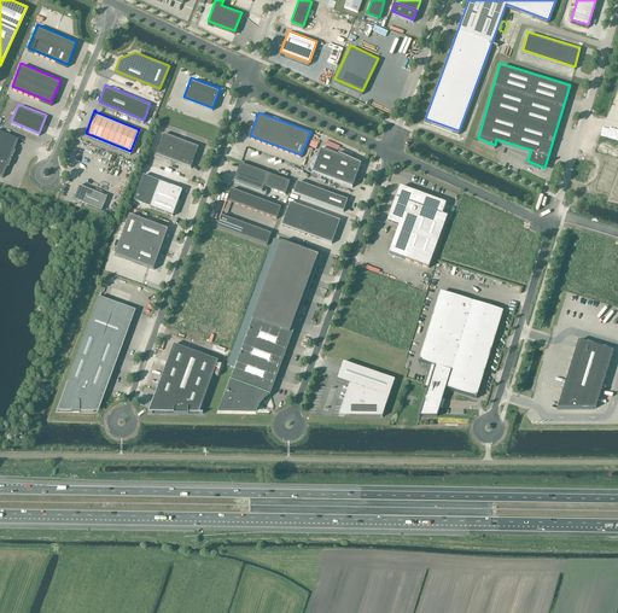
[(0,128),(0,173),(3,174),(7,163),(11,157),(10,156),(11,153),(12,155),(15,147),(13,147),(18,136),(0,128)]
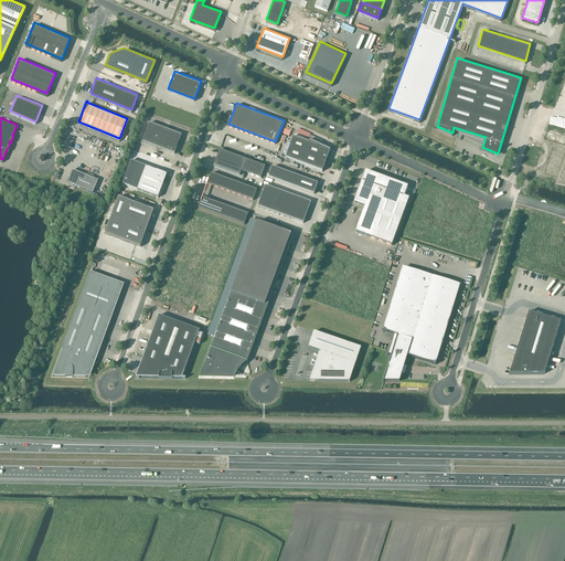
[(181,131),(149,119),(142,138),(174,150),(181,131)]
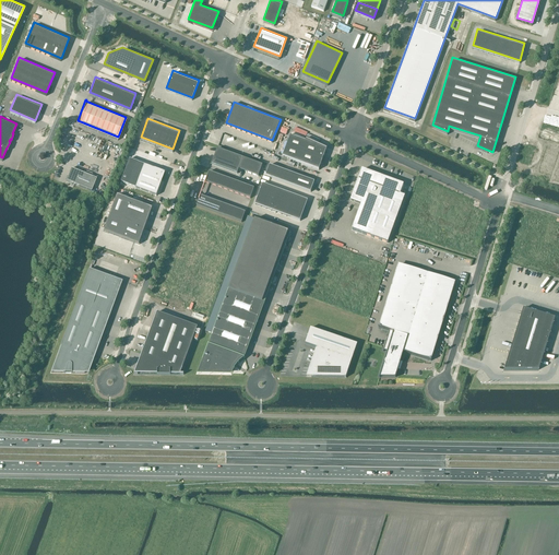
[(82,140),(84,132),(81,131),(74,148),(80,150),(84,141),(82,140)]
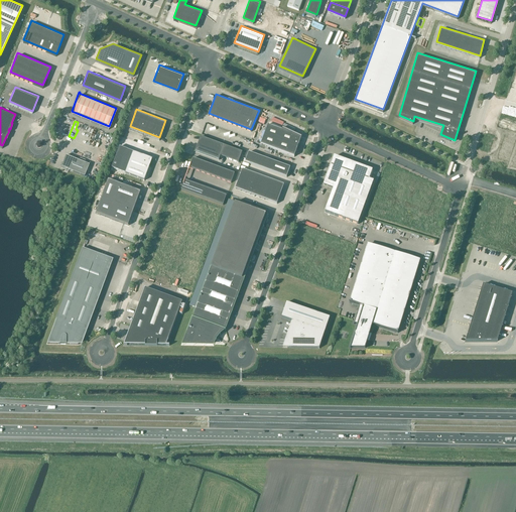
[(282,127),(268,122),(261,141),(294,153),(301,134),(291,129),(283,125),(282,127)]
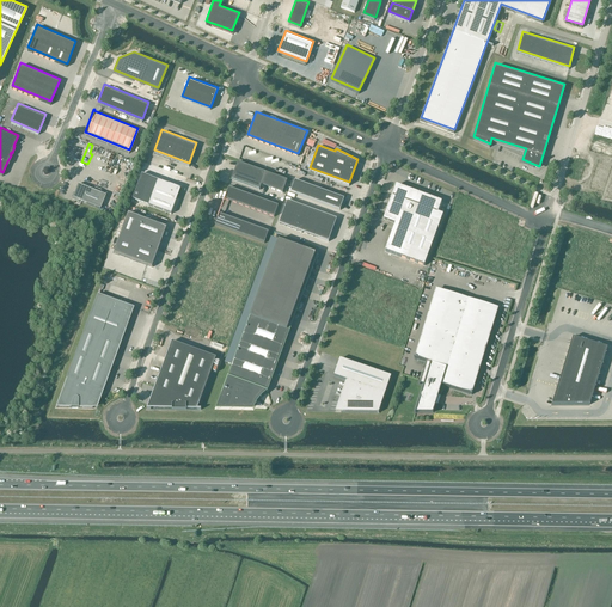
[(611,157),(606,155),(599,178),(610,182),(606,191),(611,192),(611,157)]
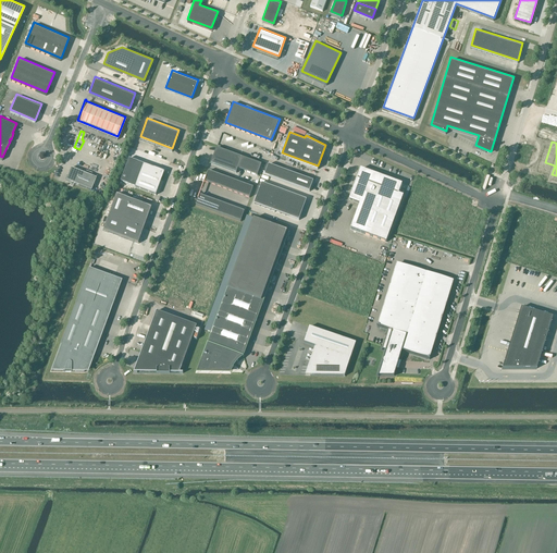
[(217,145),(211,160),(236,169),(238,166),(257,172),(261,161),(243,154),(217,145)]
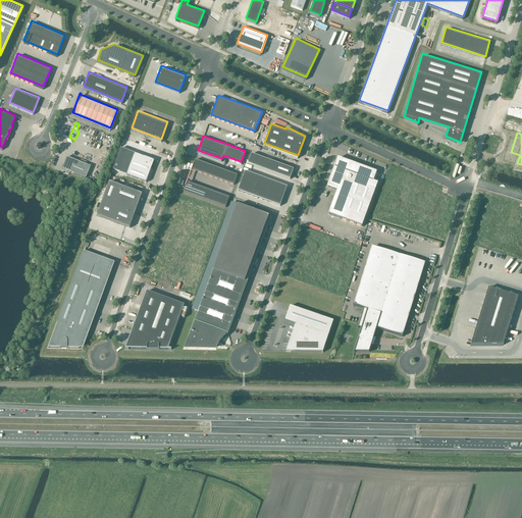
[(120,145),(112,167),(146,179),(152,165),(154,158),(154,157),(145,154),(120,145)]
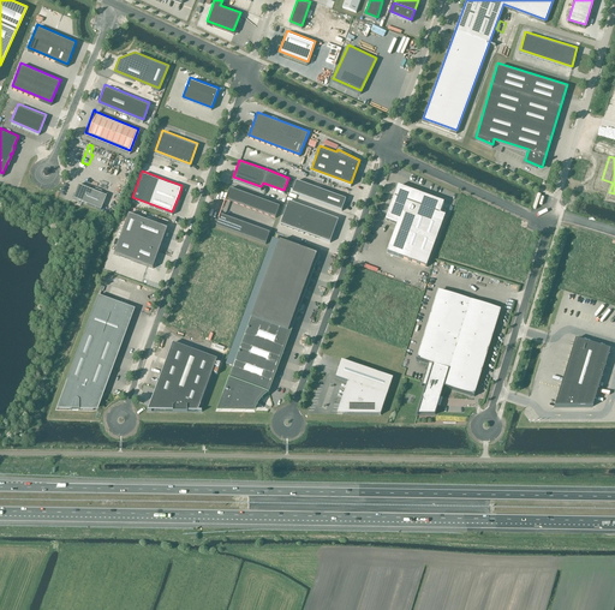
[(445,191),(400,174),(388,208),(399,213),(388,240),(428,255),(447,204),(441,202),(445,191)]
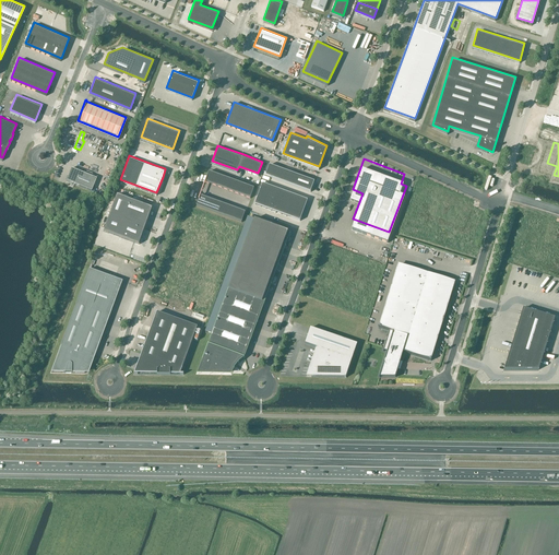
[(270,162),(265,172),(310,188),(314,178),(270,162)]
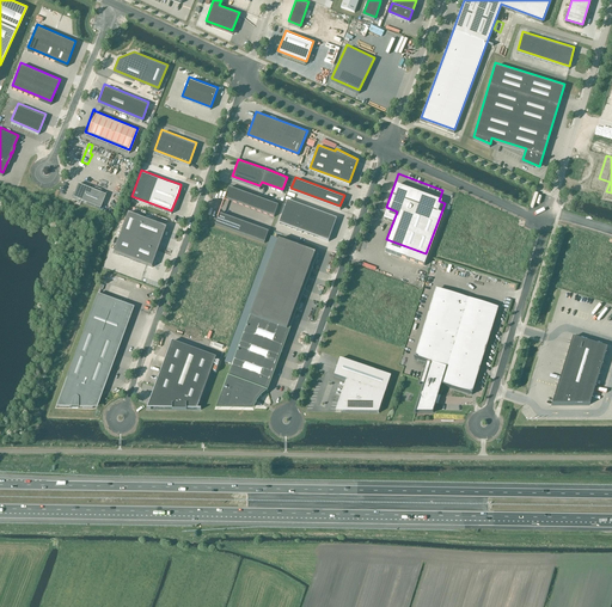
[(105,192),(78,181),(74,189),(73,189),(71,195),(77,197),(78,196),(99,204),(105,192)]
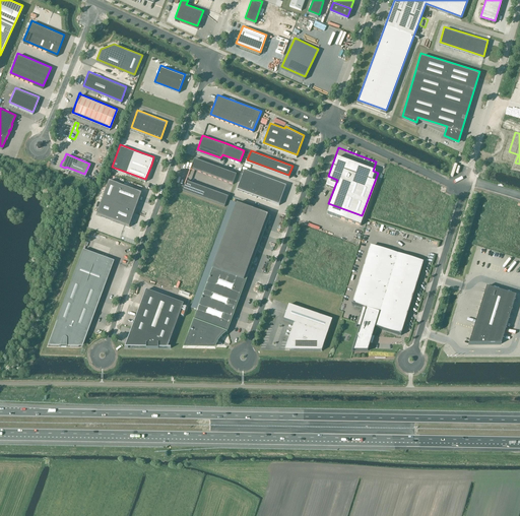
[(233,181),(237,172),(194,156),(192,162),(191,166),(233,181)]
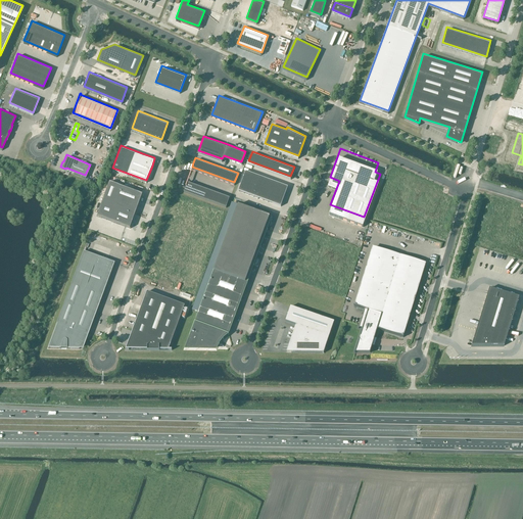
[(281,203),(288,184),(245,169),(238,188),(281,203)]
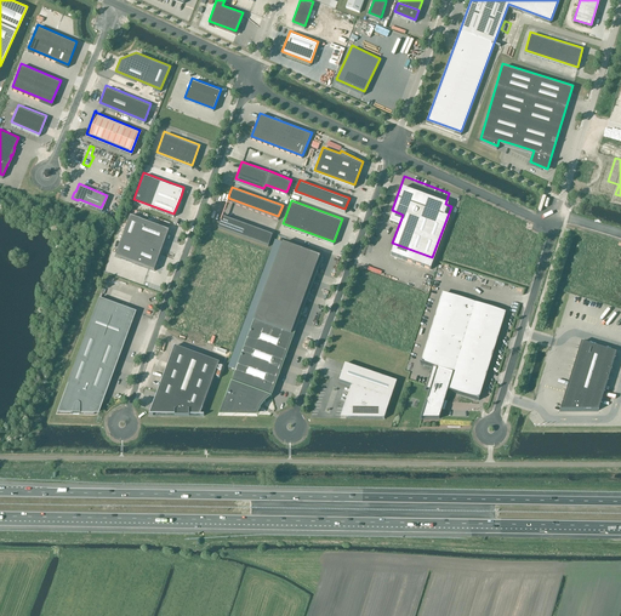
[(115,252),(154,267),(169,227),(130,212),(115,252)]
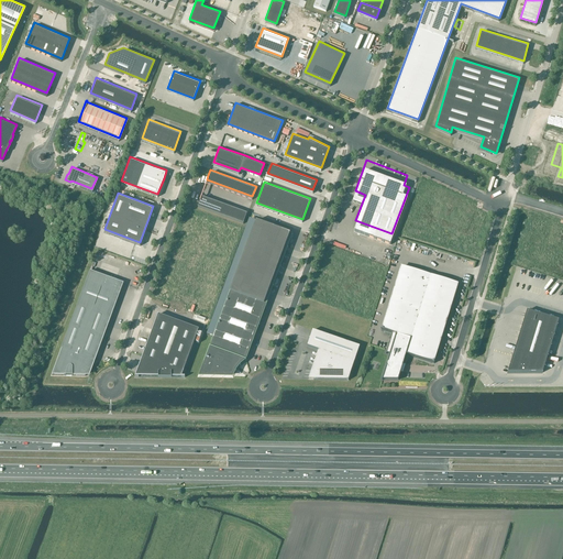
[(243,220),(247,210),(202,194),(201,193),(200,197),(198,204),(243,220)]
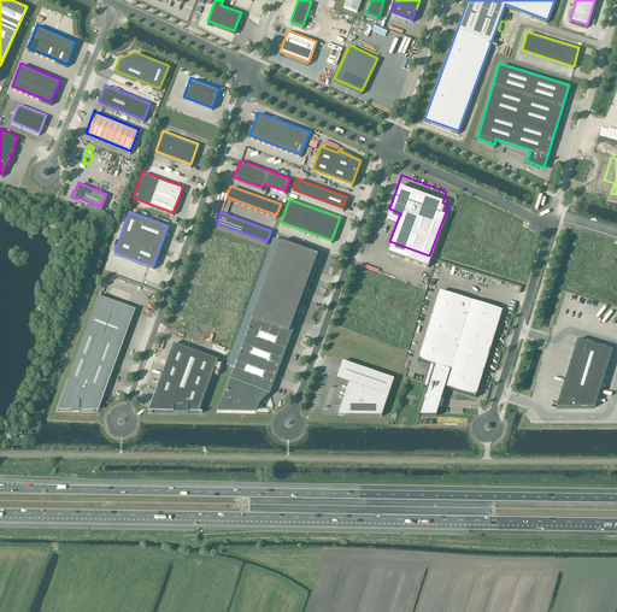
[(228,393),(223,406),(254,406),(254,405),(256,402),(257,401),(258,399),(259,398),(260,395),(262,394),(263,393),(265,392),(266,389),(268,389),(318,252),(281,237),(224,392),(228,393)]
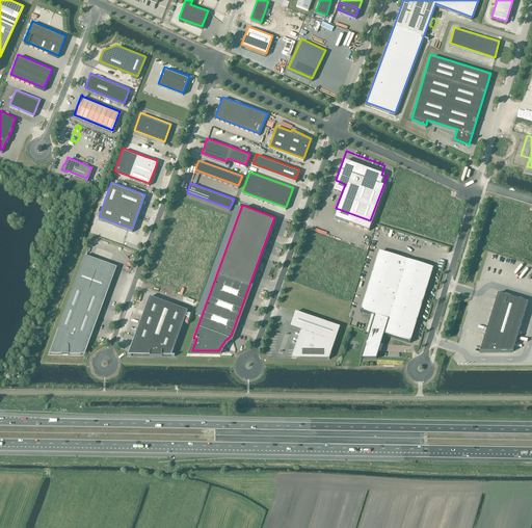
[(408,339),(431,264),(380,248),(362,309),(371,311),(365,330),(369,331),(362,354),(376,355),(383,332),(408,339)]
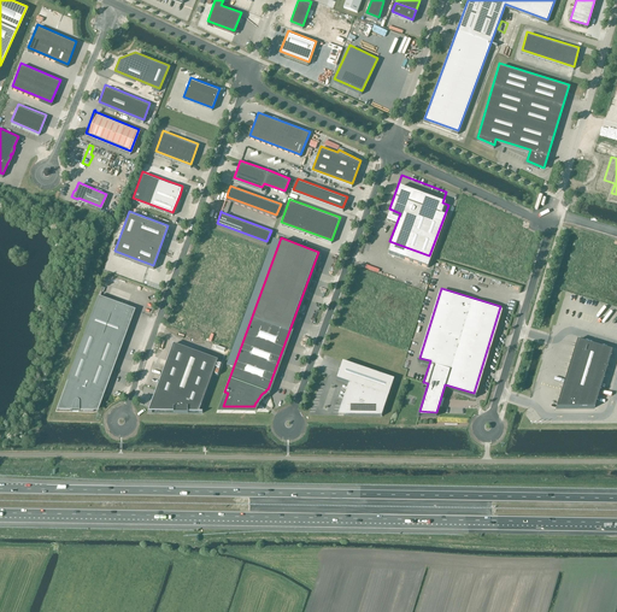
[(65,381),(57,407),(93,407),(95,400),(99,390),(100,390),(131,305),(98,293),(66,378),(66,381),(65,381)]
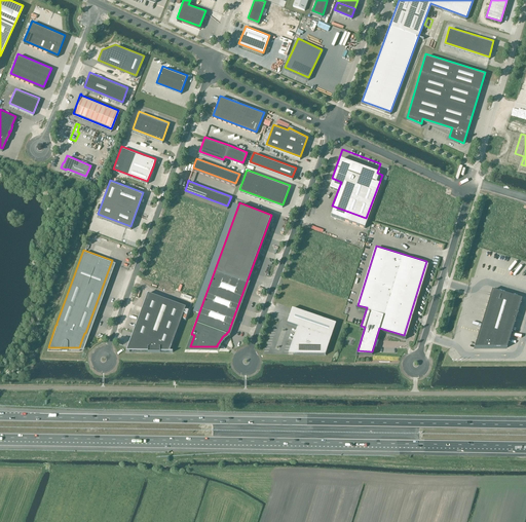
[(493,287),(476,344),(509,344),(523,295),(493,287)]
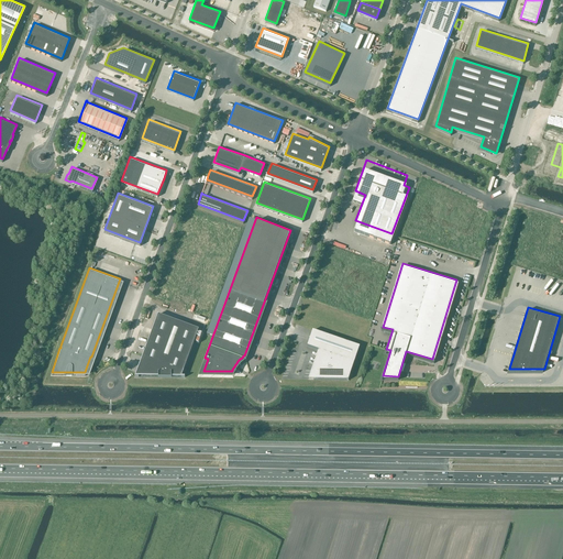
[(157,314),(143,352),(148,354),(142,372),(181,373),(199,326),(159,311),(159,310),(158,310),(157,314)]
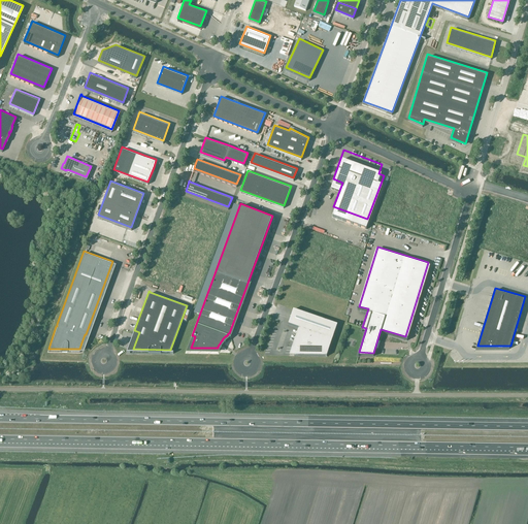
[(337,321),(293,306),(288,321),(303,326),(294,351),(326,352),(326,353),(327,353),(337,321)]
